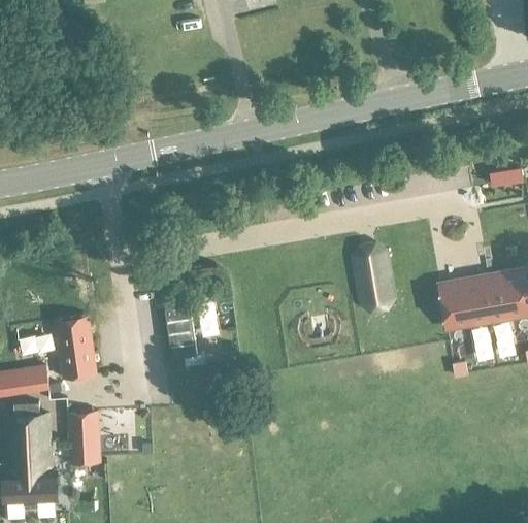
[(359,249),(352,259),(360,306),(370,314),(389,311),(396,300),(388,253),(377,246),(359,249)]
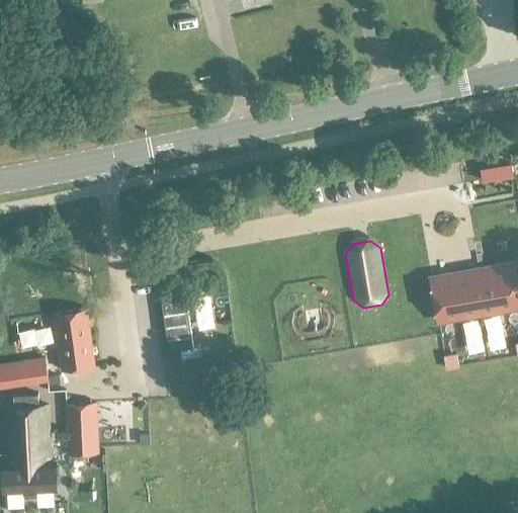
[(517,282),(515,265),(429,279),(437,326),(517,311),(517,282)]
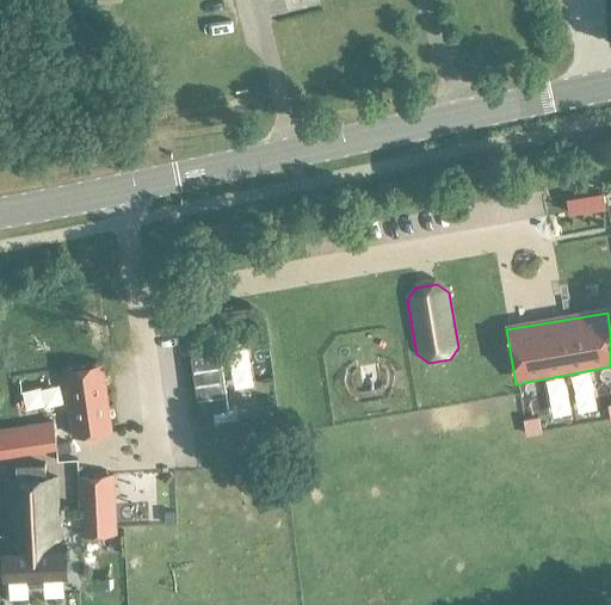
[(250,419),(238,325),(186,332),(198,425),(250,419)]
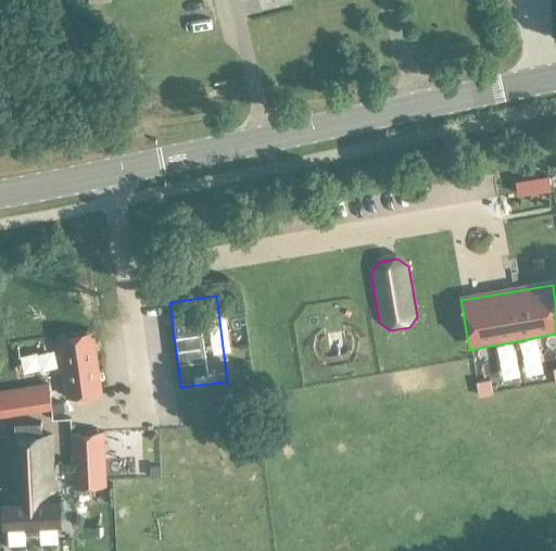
[(274,333),(276,357),(312,354),(311,330),(274,333)]
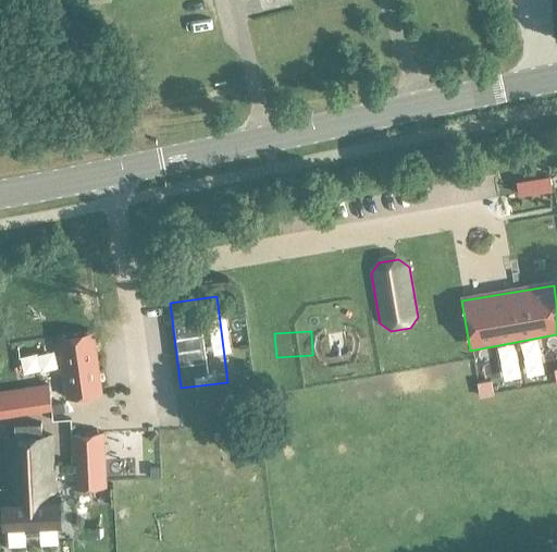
[(94,336),(59,342),(66,403),(102,397),(94,336)]
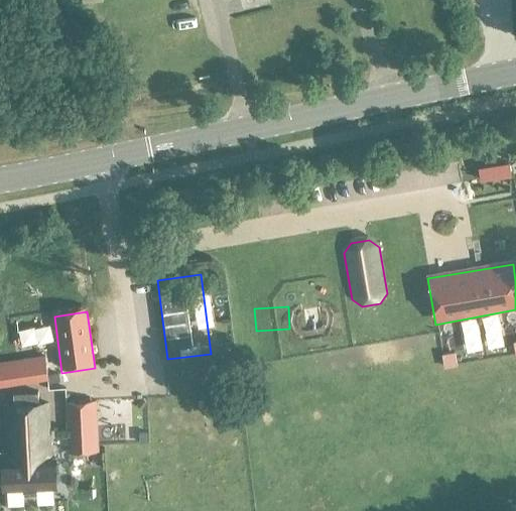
[(459,369),(456,355),(442,358),(444,371),(459,369)]
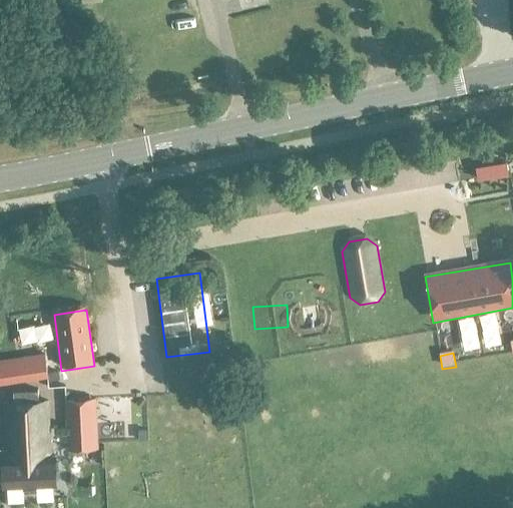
[(45,359),(0,365),(0,386),(48,379),(45,359)]
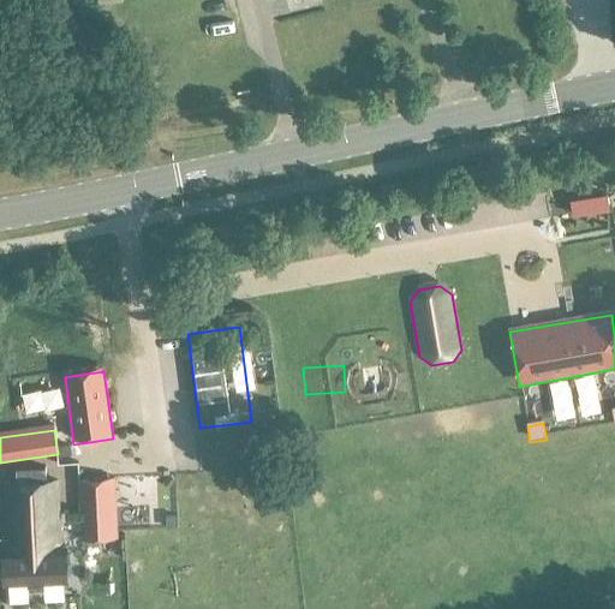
[(66,551),(64,551),(60,483),(3,487),(6,555),(4,555),(5,589),(69,584),(66,551)]
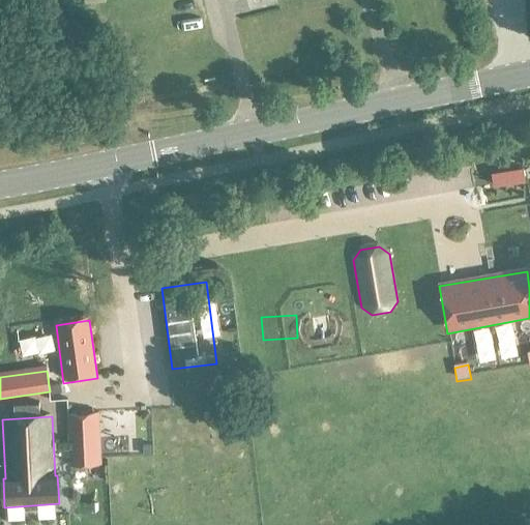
[(99,416),(68,418),(70,468),(101,467),(99,416)]
